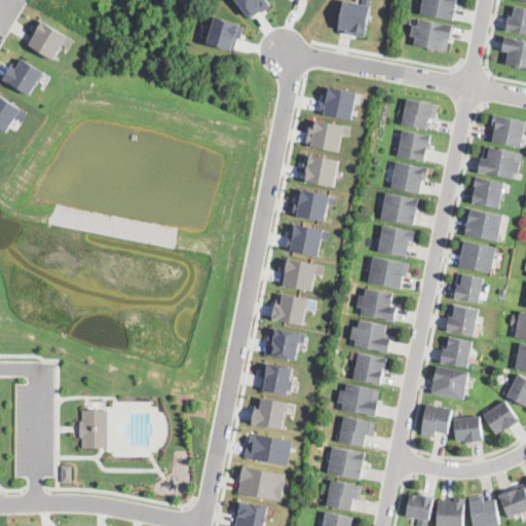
[(237,0),(251,17),(270,3),(267,0),(237,0)]
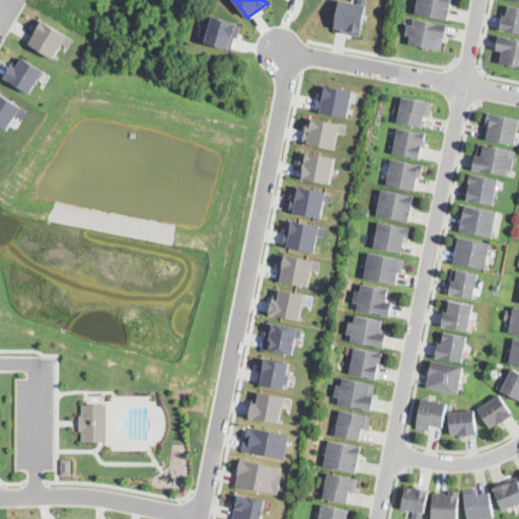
[(348,0),(339,0),(334,30),(360,35),(366,4),(348,0)]
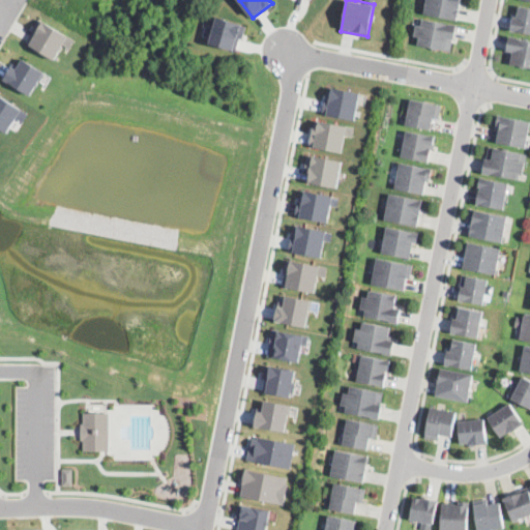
[(462,0),(458,20),(424,12),(427,0),(462,0)]
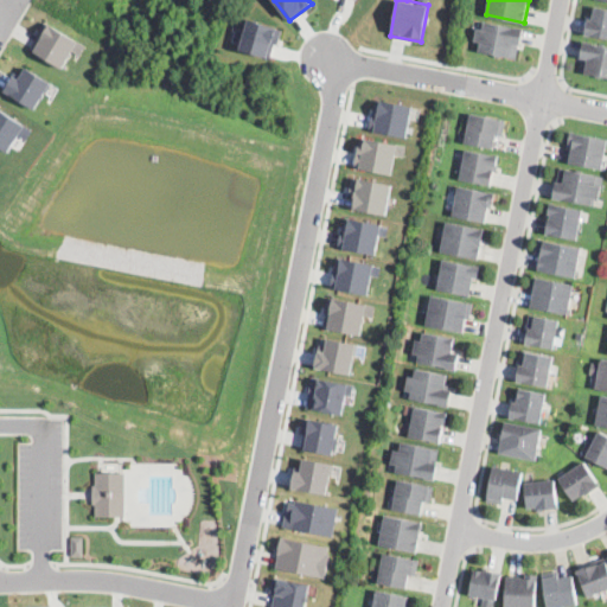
[(606,37),(586,33),(588,18),(593,18),(595,5),(606,7),(606,37)]
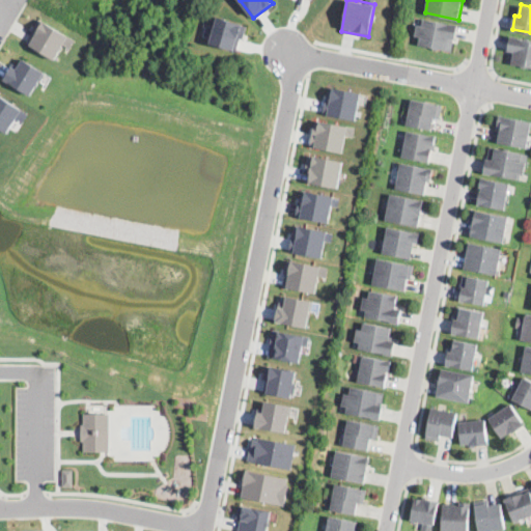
[(217,16),(210,43),(236,51),(241,36),(245,37),(248,25),(217,16)]
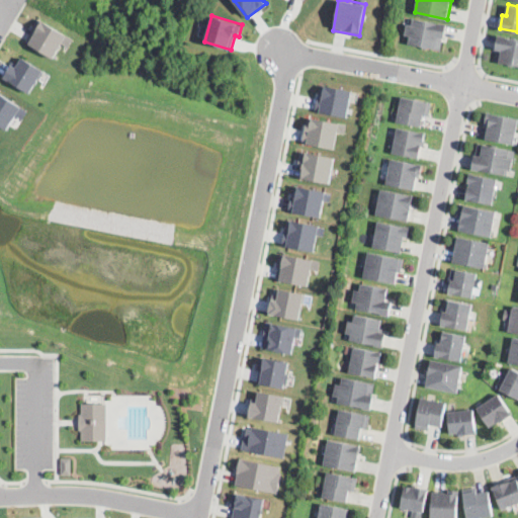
[(25,39),(54,58),(63,42),(69,47),(74,38),(38,16),(25,39)]
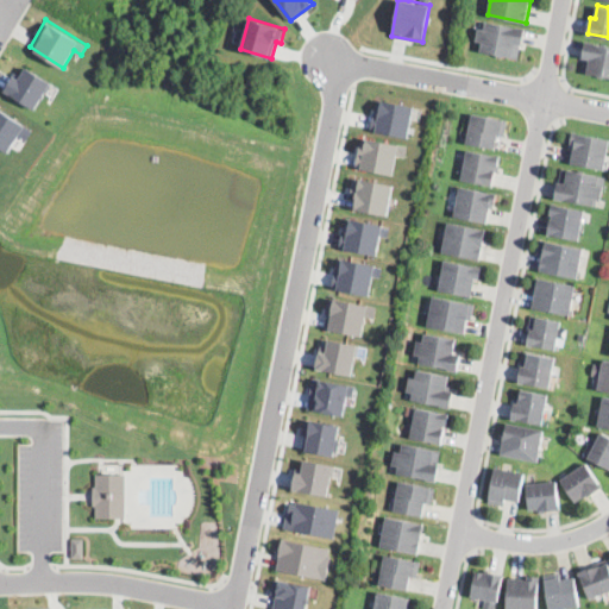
[(526,27),(521,58),(481,51),(482,42),(477,41),(479,27),(485,27),(487,22),(526,27)]
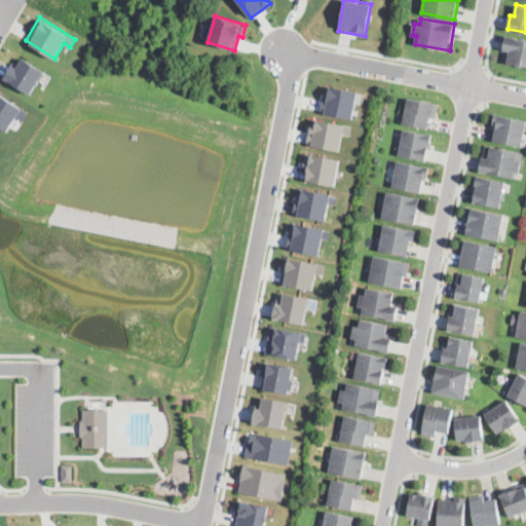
[(525,66),(503,62),(505,49),(503,49),(506,35),(525,38),(525,66)]
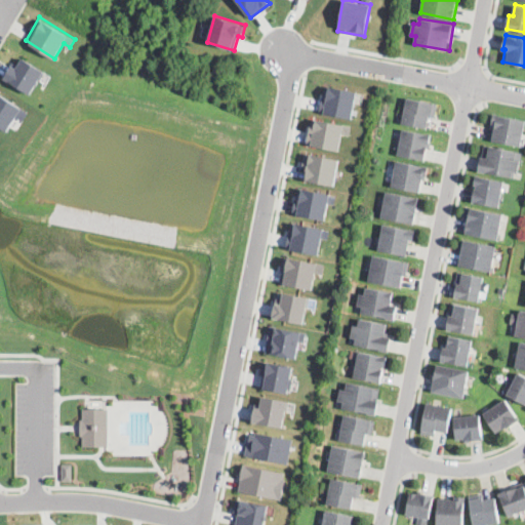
[(3,78),(30,93),(43,71),(22,57),(16,67),(11,64),(3,78)]
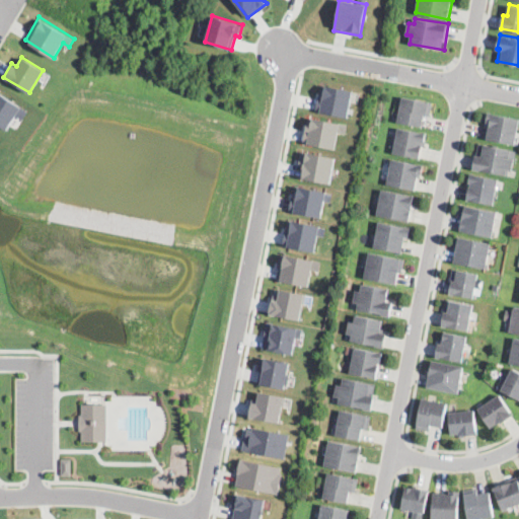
[(321,84),(316,110),(347,117),(353,89),(321,84)]
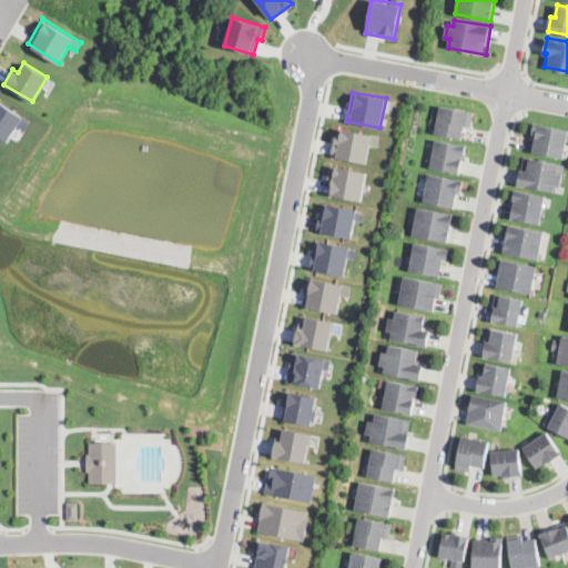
[(0,137),(8,142),(19,127),(24,130),(31,121),(0,99),(0,137)]
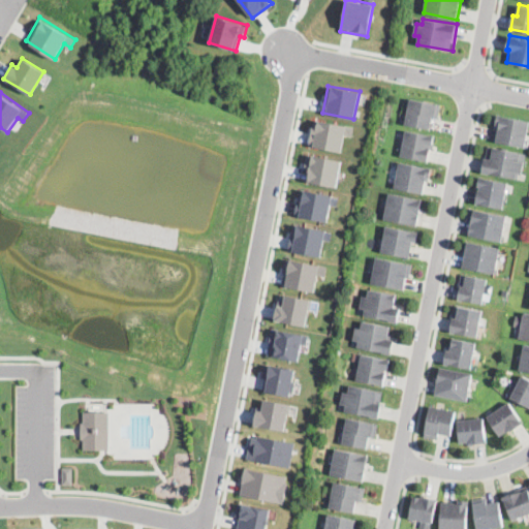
[(439,118),(433,117),(430,128),(405,123),(409,97),(441,103),(439,118)]
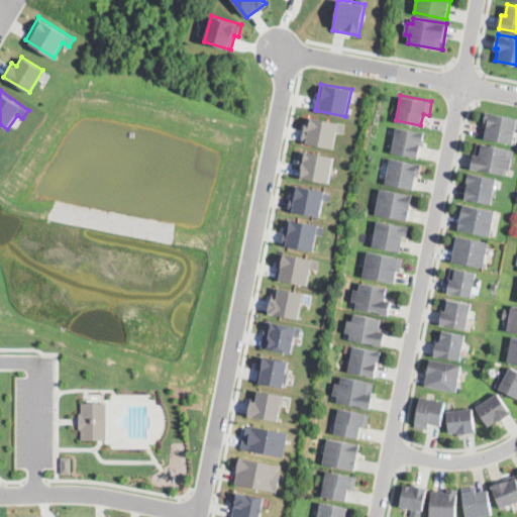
[(516,123),(513,143),(485,137),(488,121),(485,121),(486,112),(516,117),(516,123)]
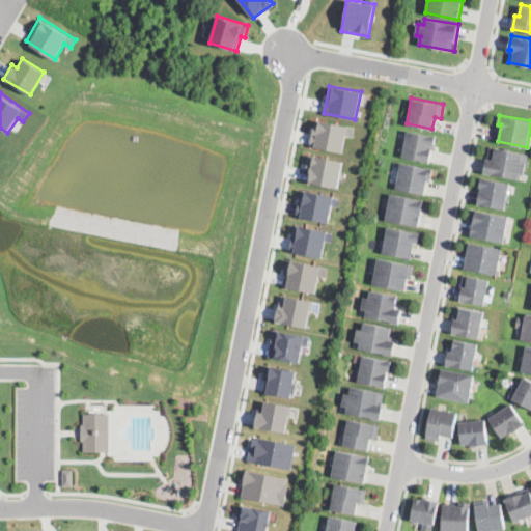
[(309,145),(342,152),(346,135),(354,137),(356,127),(314,117),(309,145)]
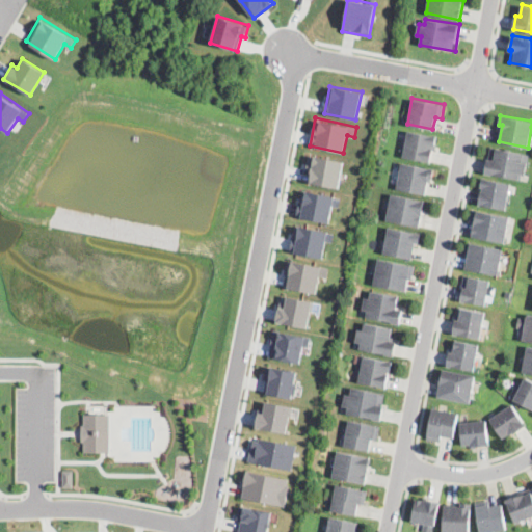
[(439,144),(437,150),(433,149),(430,162),(403,157),(408,130),(437,135),(436,143),(439,144)]
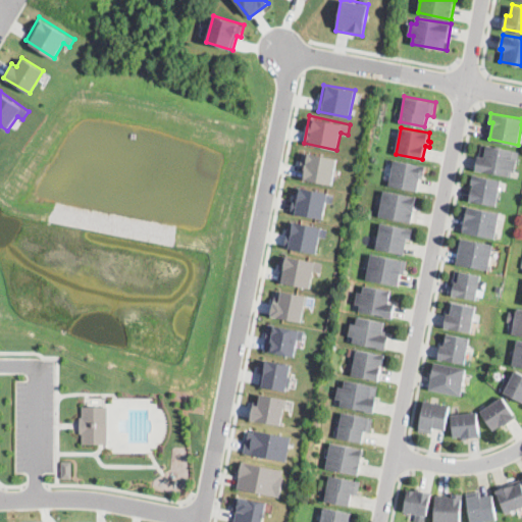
[(520,151),(519,160),(518,159),(516,170),(513,170),(512,176),(475,169),(478,155),(484,156),(485,151),(482,151),(483,144),(520,151)]
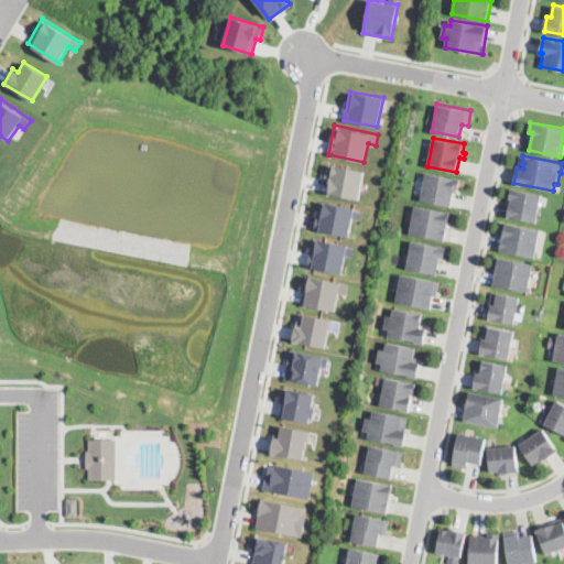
[(326,194),(359,199),(365,171),(328,163),(325,177),(328,179),(326,194)]
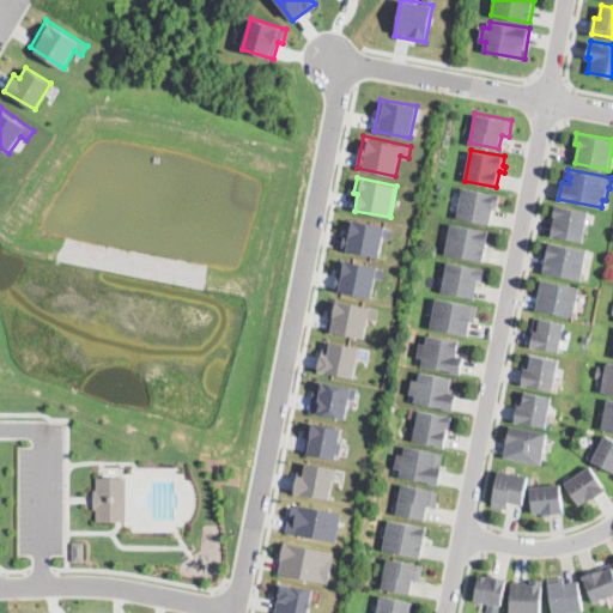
[(463,188),(495,194),(495,193),(501,194),(497,210),(493,208),(490,224),(457,217),(463,188)]
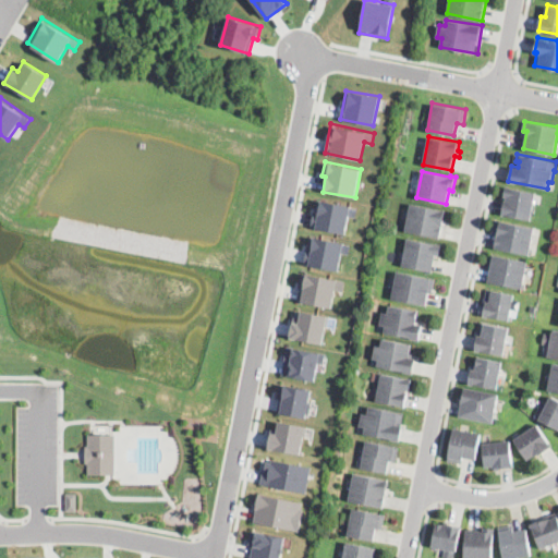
[(531,219),(505,215),(505,216),(501,215),(505,198),(506,199),(506,197),(504,196),(506,184),(510,185),(509,186),(536,192),(531,219)]
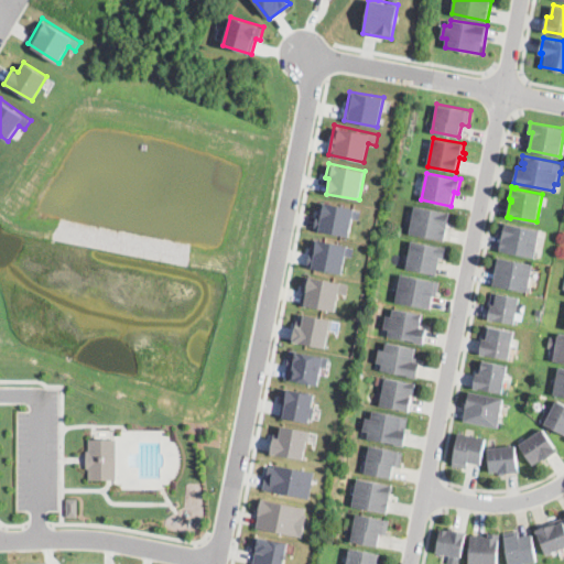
[(314,228),(349,236),(354,217),(359,218),(361,208),(320,201),(314,228)]
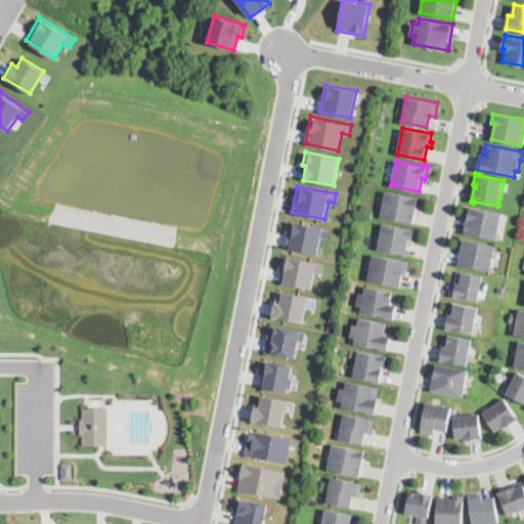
[(419,197),(413,222),(381,216),(386,190),(419,197)]
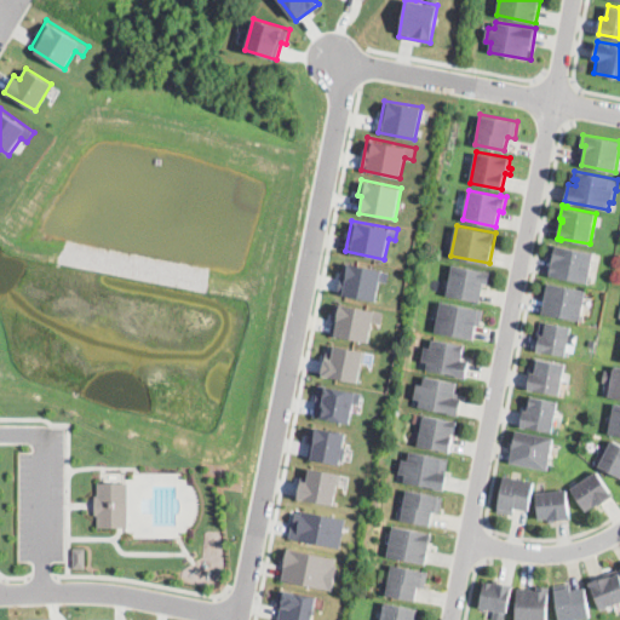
[(556,245),(595,252),(589,282),(549,275),(551,259),(549,259),(550,250),(555,250),(556,245)]
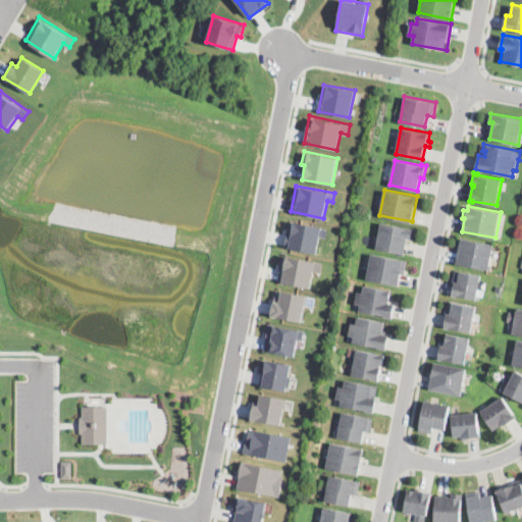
[(291,220),(328,228),(326,237),(319,236),(315,253),(283,246),(284,239),(286,240),(291,220)]
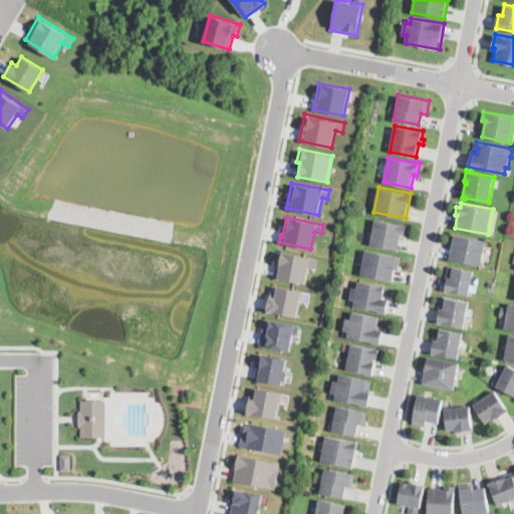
[(375,219),(402,225),(402,224),(407,225),(405,234),(402,234),(399,250),(370,244),(375,219)]
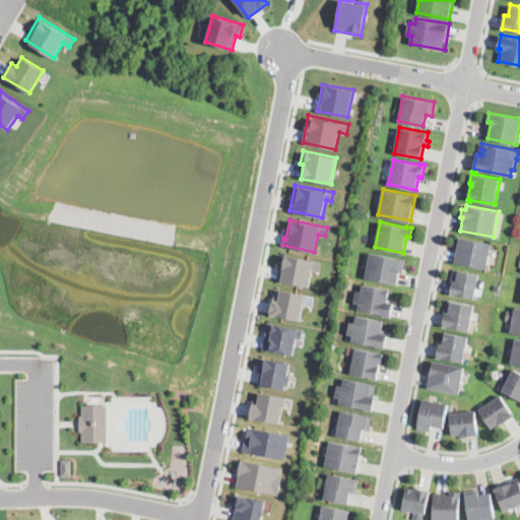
[(488,269),(455,263),(459,237),(492,243),(488,269)]
